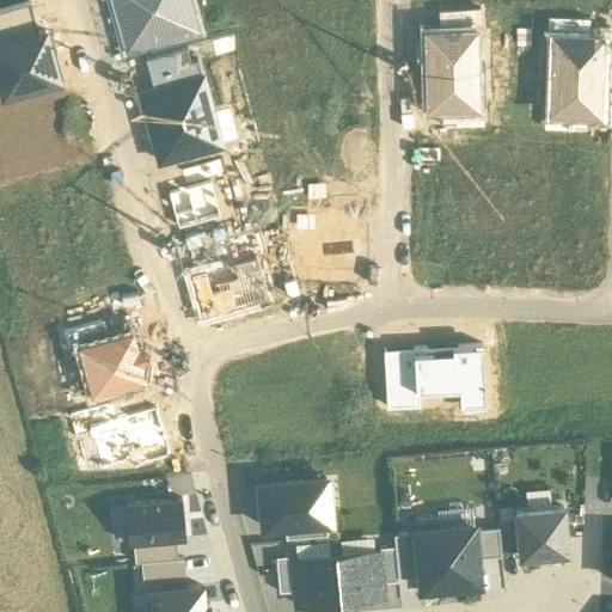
[(0,0),(0,11),(29,4),(28,0),(0,0)]
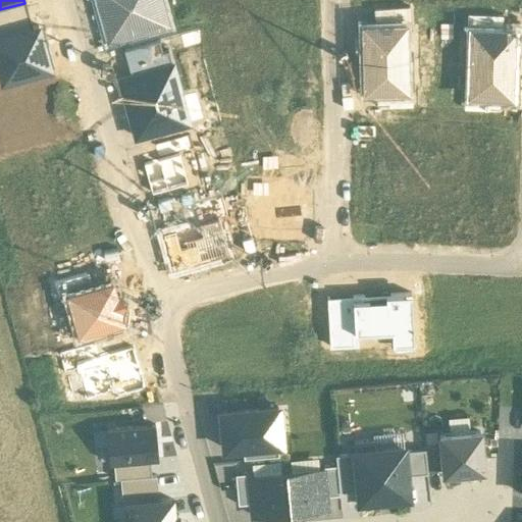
[(166,25),(159,0),(97,0),(99,4),(101,4),(111,40),(166,25)]
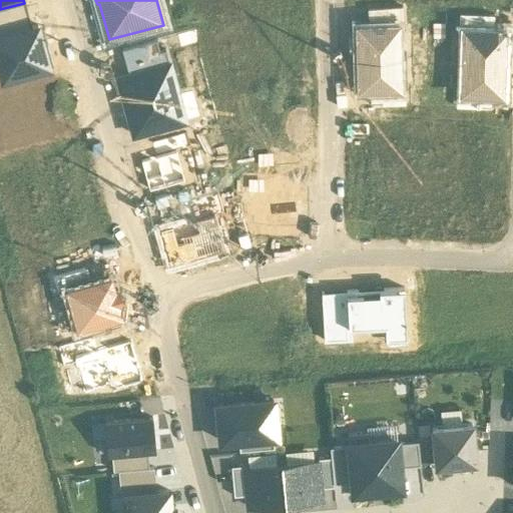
[(0,9),(0,36),(31,27),(24,3),(0,9)]
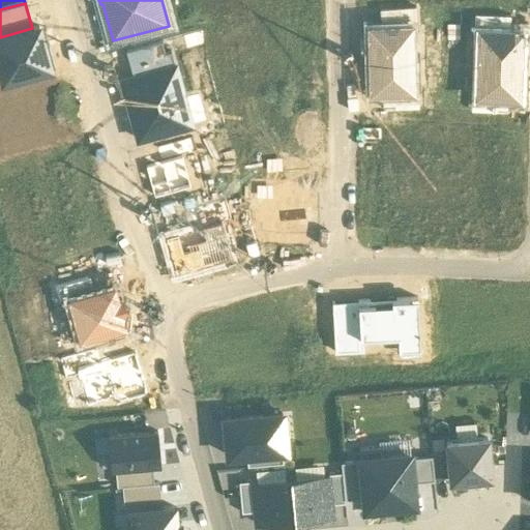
[(379,9),(379,26),(411,26),(416,25),(416,6),(379,9)]
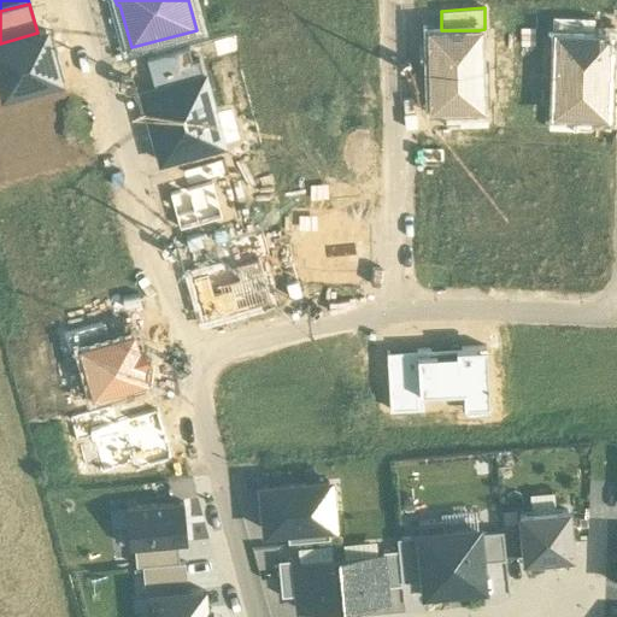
[(556,36),(593,37),(594,17),(551,16),(550,35),(556,36)]
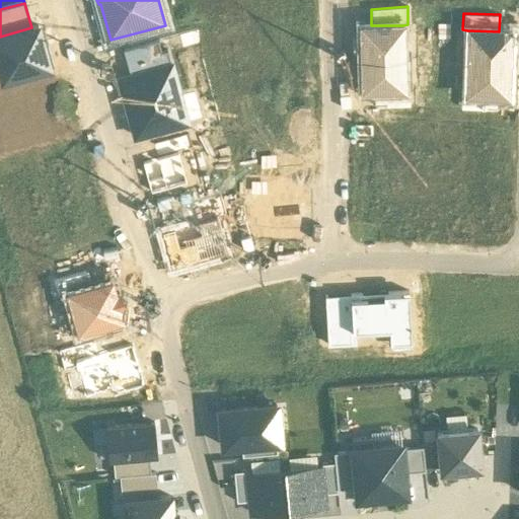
[(361,26),(362,58),(403,57),(402,25),(371,25),(361,26)]
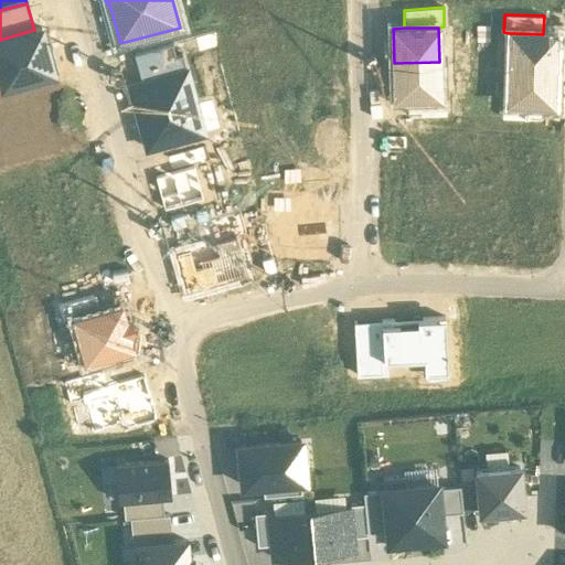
[(0,80),(2,86),(59,71),(53,51),(48,52),(41,29),(34,30),(0,40),(0,80)]
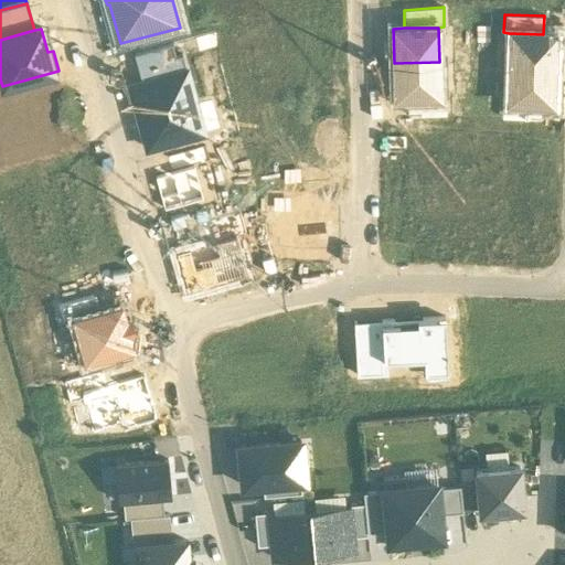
[(509,33),(508,66),(555,68),(556,34),(543,34),(509,33)]
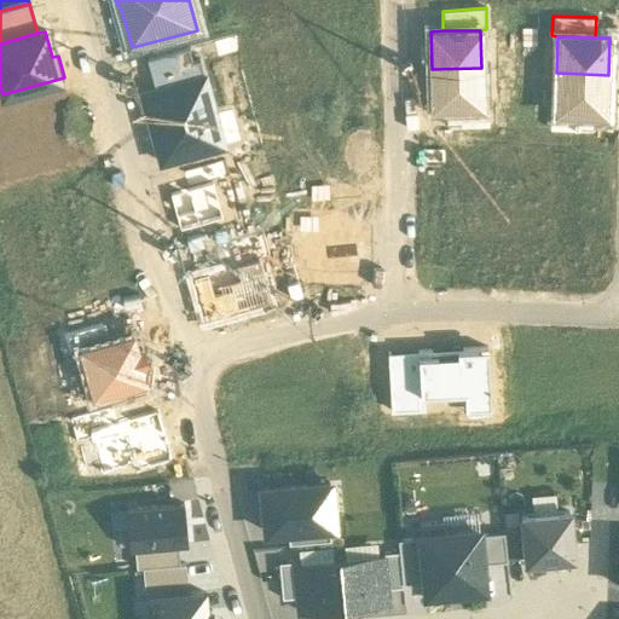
[(187,48),(146,59),(155,91),(204,76),(200,59),(191,62),(187,48)]
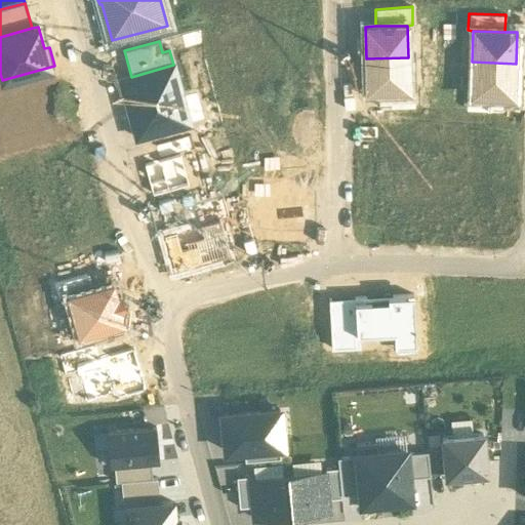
[(409,89),(408,57),(366,58),(367,91),(377,91),(409,90),(409,89)]
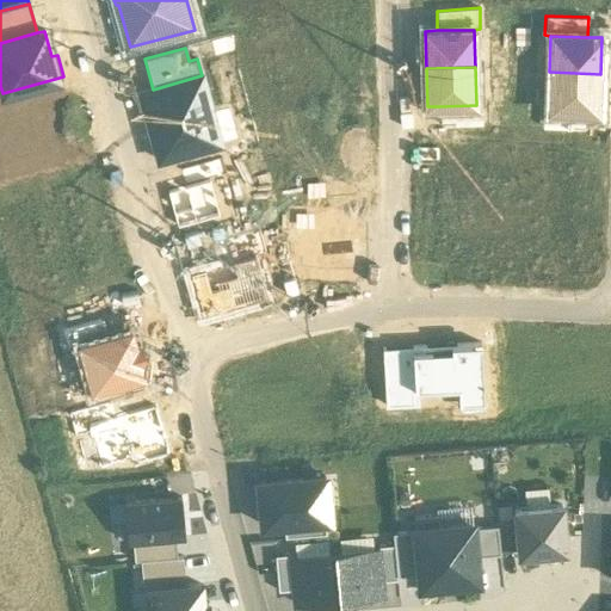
[(599,112),(600,74),(549,72),(548,111),(585,112),(599,112)]
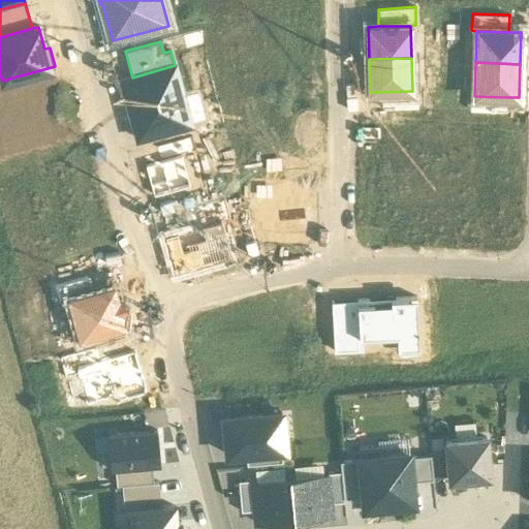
[(184,99),(175,65),(132,78),(126,79),(137,116),(131,118),(137,139),(205,121),(197,95),(184,99)]
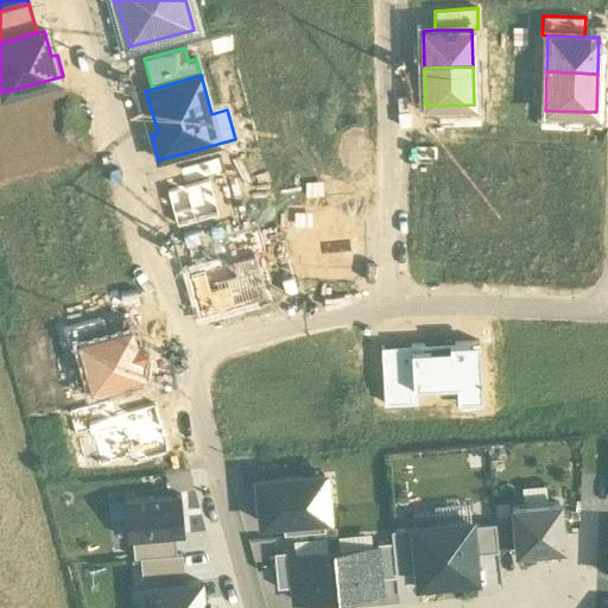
[(474,105),(437,106),(438,125),(481,124),(480,102),(474,103),(474,105)]
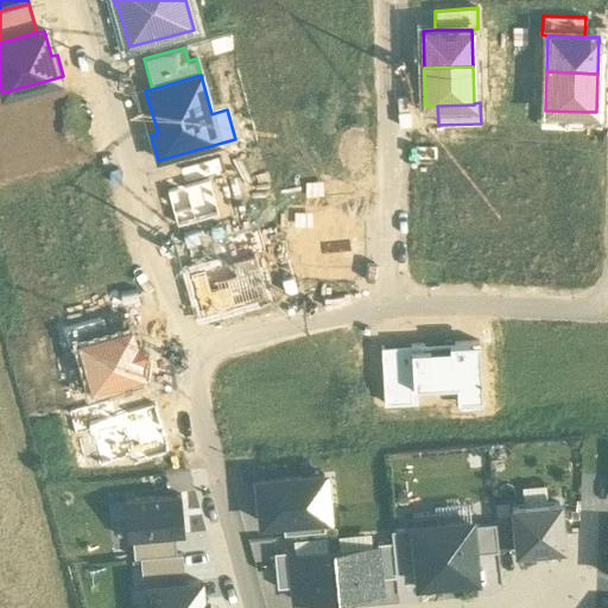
[(581,130),(582,112),(545,111),(540,111),(539,128),(581,130)]
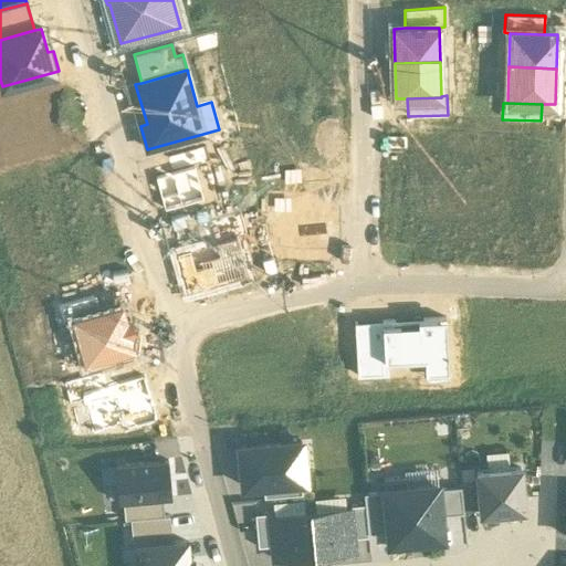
[(206,147),(167,158),(171,173),(195,166),(210,163),(206,147)]
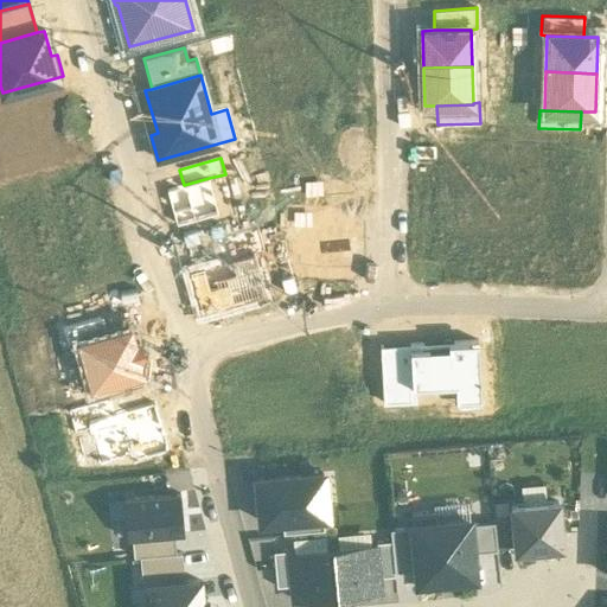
[(219,215),(209,178),(184,185),(166,190),(176,227),(219,215)]
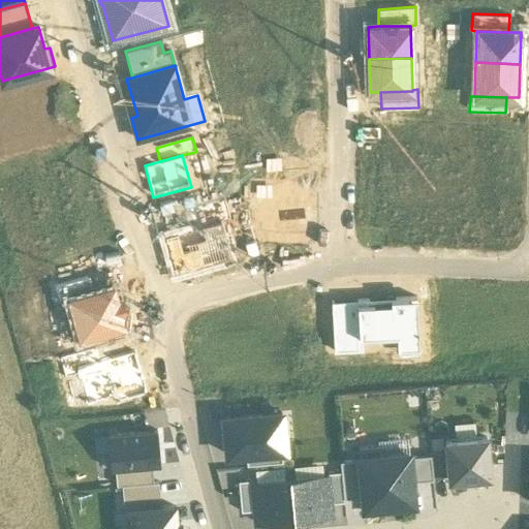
[(292,184),(256,183),(255,198),(266,198),(292,199),(292,184)]
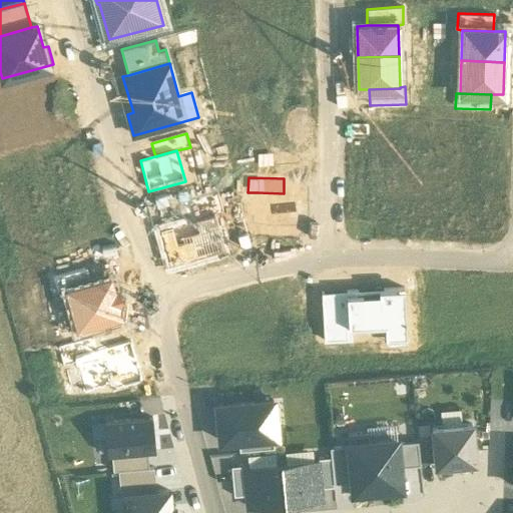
[(284,193),(258,192),(257,220),(261,220),(261,235),(304,236),(305,193),(284,193)]
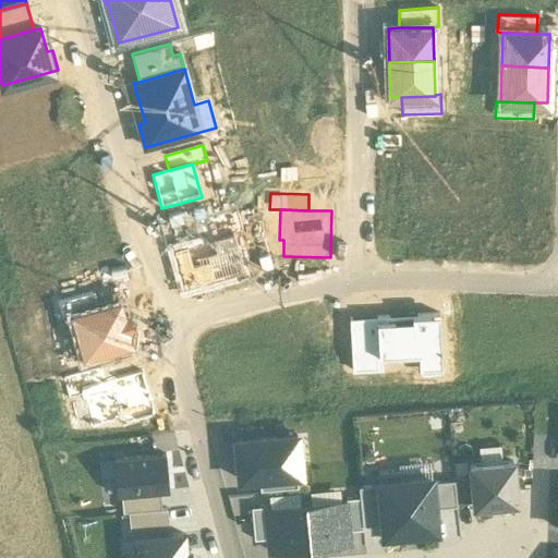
[(237,213),(201,222),(206,241),(234,233),(242,231),(237,213)]
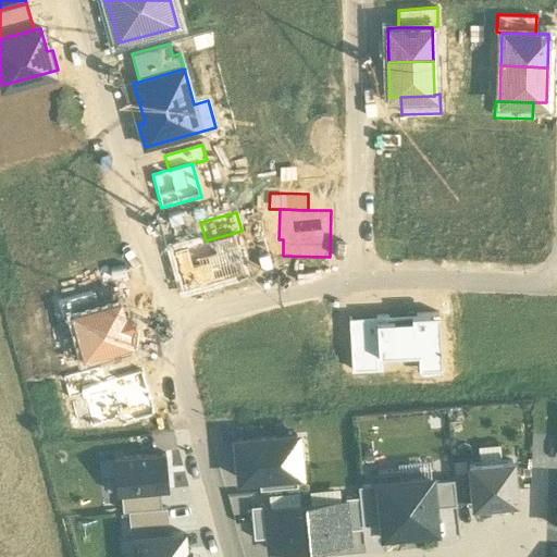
[(245,273),(234,233),(206,240),(172,249),(184,289),(245,273)]
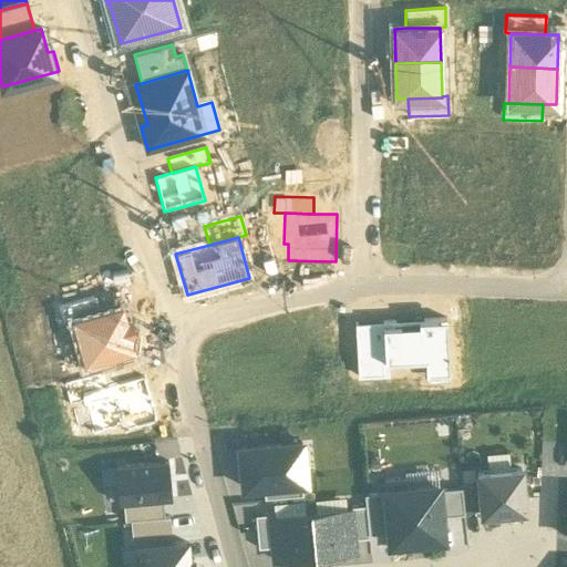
[(58,307),(63,325),(74,322),(73,321),(101,312),(96,296),(58,307)]
